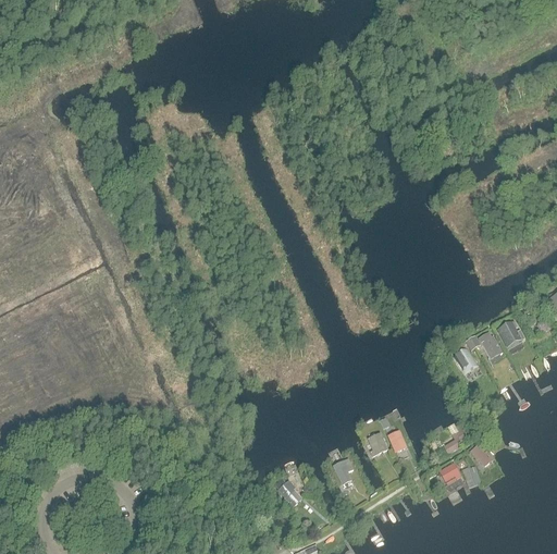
[(537,321),(532,310),(524,315),(531,325),(537,321)]
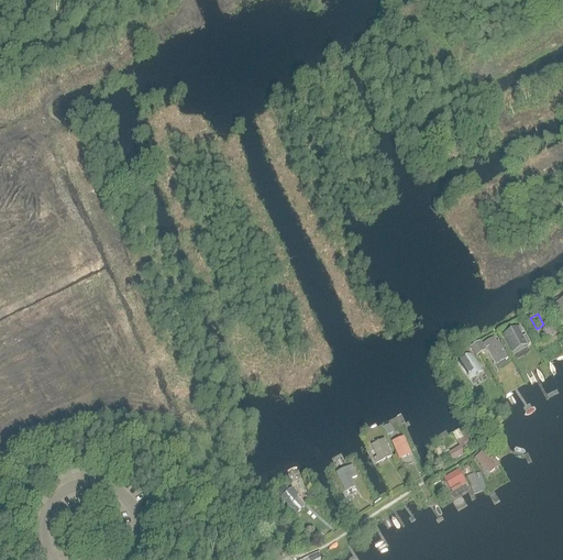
[(514,349),(529,341),(525,333),(523,333),(518,324),(504,331),(514,349)]
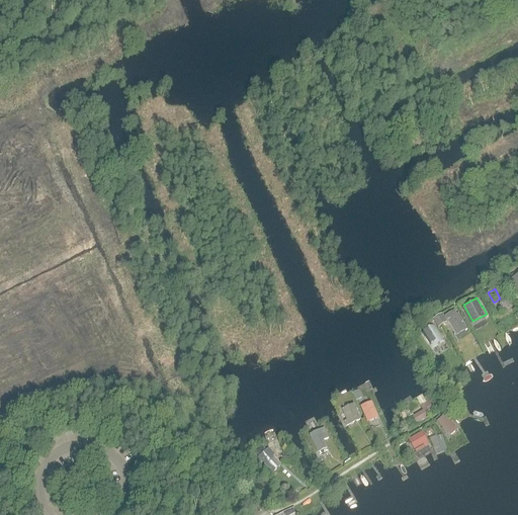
[(460,318),(461,317),(459,312),(457,313),(455,308),(444,314),(455,334),(463,330),(466,328),(460,318)]
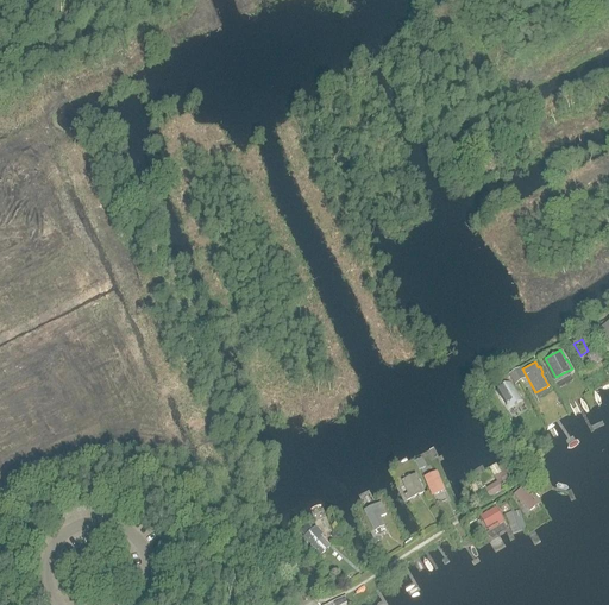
[(521,379),(526,376),(520,366),(515,369),(521,379)]
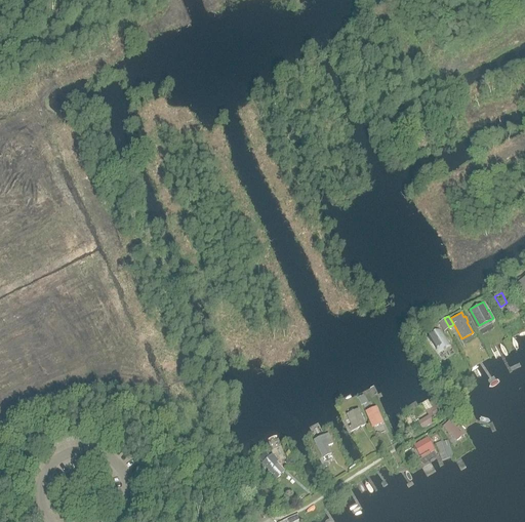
[(444,330),(449,327),(444,318),(439,321),(444,330)]
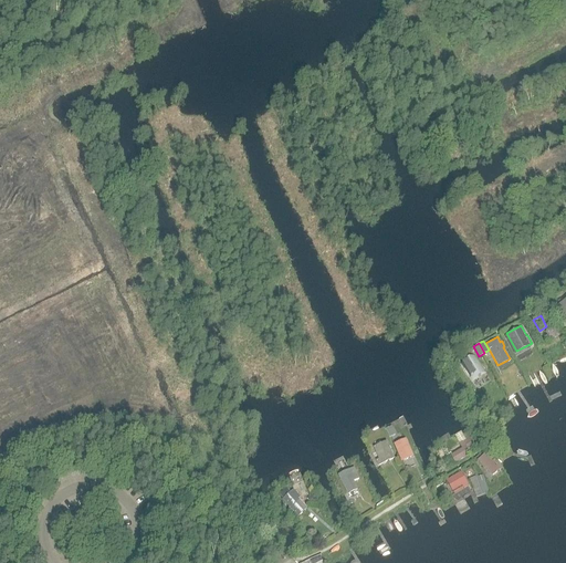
[(484,366),(474,352),(460,361),(469,376),(484,366)]
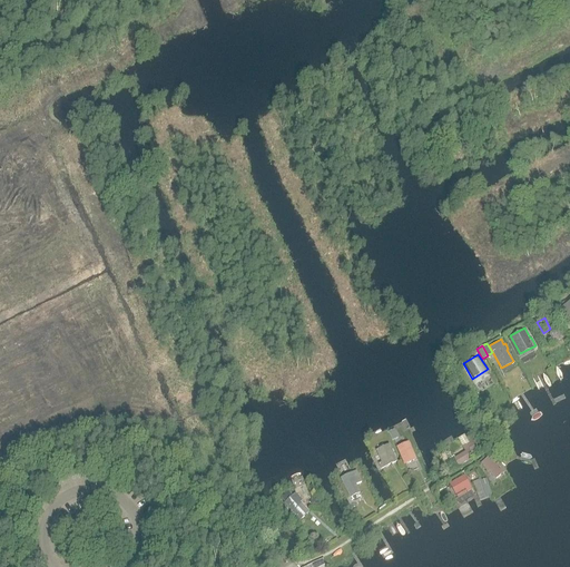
[(394,427),(389,429),(392,438),(397,434),(394,427)]
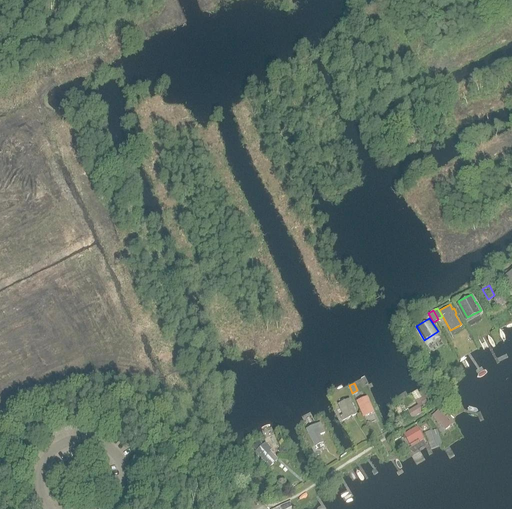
[(418,397),(418,396),(414,398),(417,403),(407,409),(411,417),(427,407),(424,404),(430,401),(425,393),(418,397)]
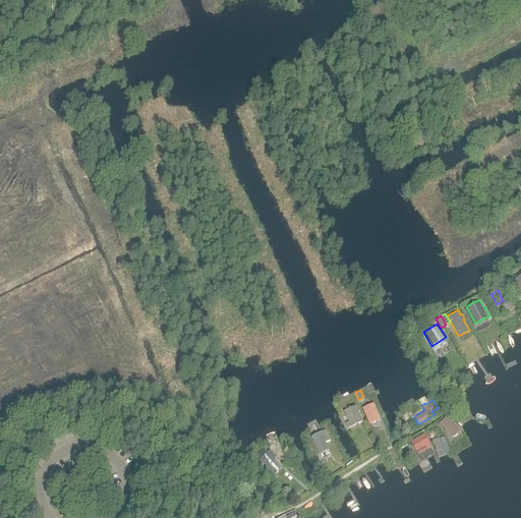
[(372,401),(361,406),(369,422),(381,417),(372,401)]
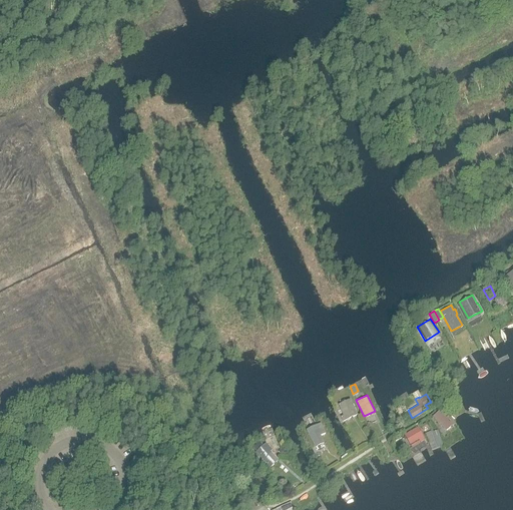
[(339,403),(344,413),(341,415),(343,419),(357,412),(350,398),(339,403)]
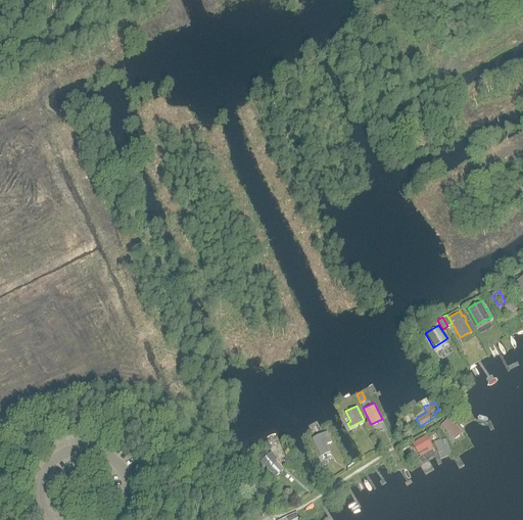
[(447,430),(454,438),(464,431),(453,415),(440,423),(446,431),(447,430)]
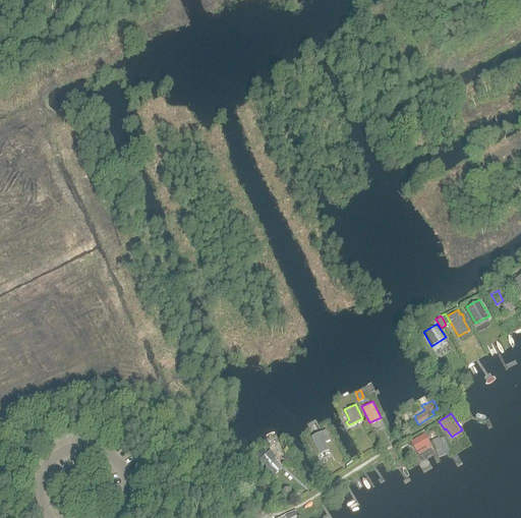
[(330,438),(326,428),(311,436),(320,453),(329,449),(326,441),(330,438)]
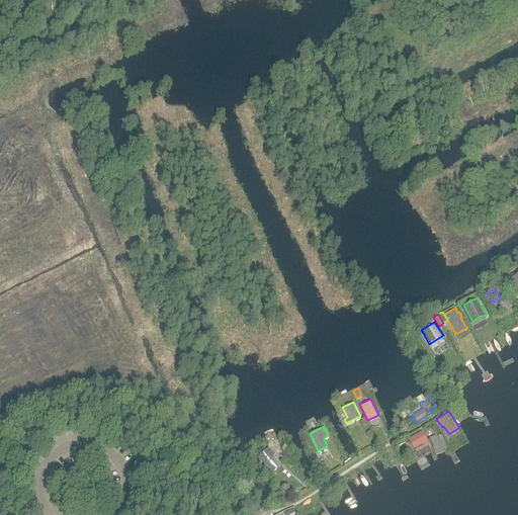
[(408,437),(413,447),(422,442),(423,445),(429,441),(422,429),(408,437)]
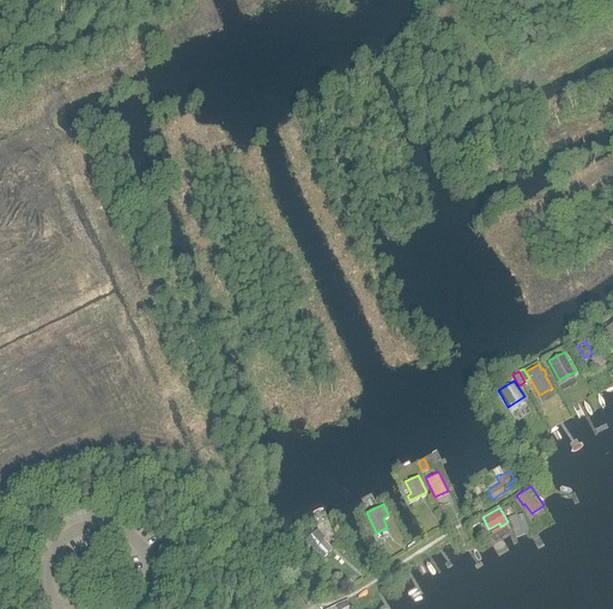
[(515,533),(529,529),(523,509),(510,512),(515,533)]
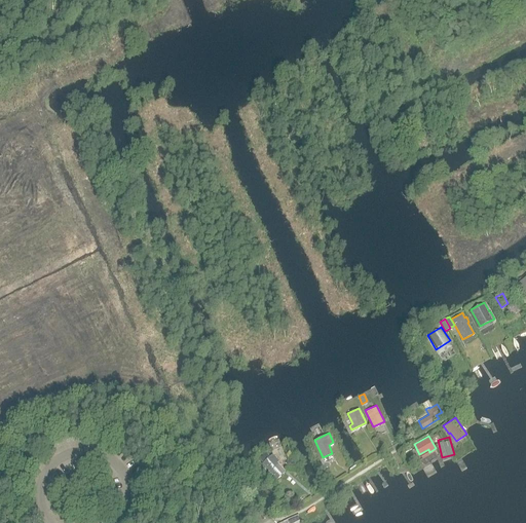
[(266,451),(259,457),(263,461),(269,455),(266,451)]
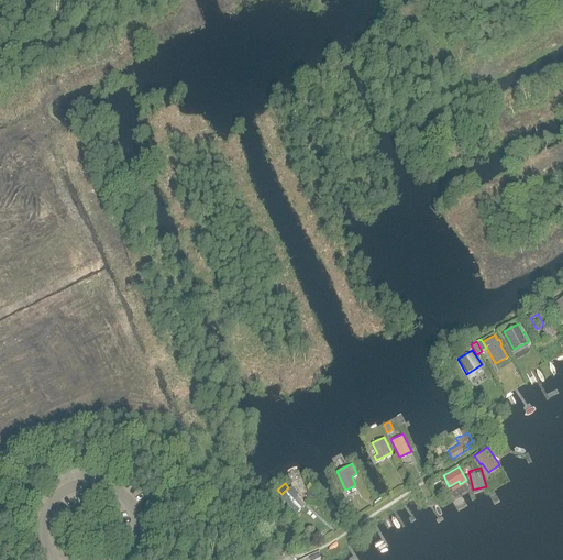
[(297,494),(299,492),(293,485),(280,495),(296,513),(305,504),(297,494)]
